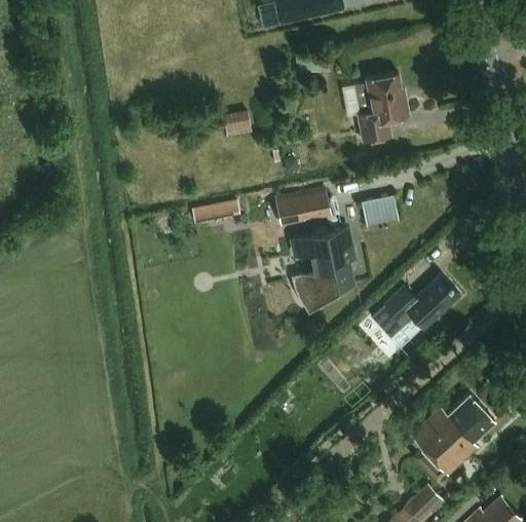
[(276,0),(272,1),(273,5),(278,27),(318,17),(314,0),(276,0)]
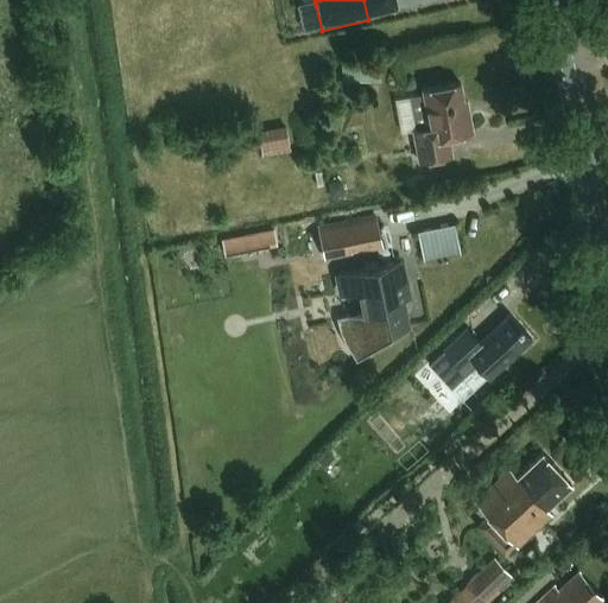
[(423,100),(410,102),(416,135),(413,135),(418,166),(451,160),(448,141),(473,138),(469,116),(466,116),(460,88),(422,95),(423,100)]
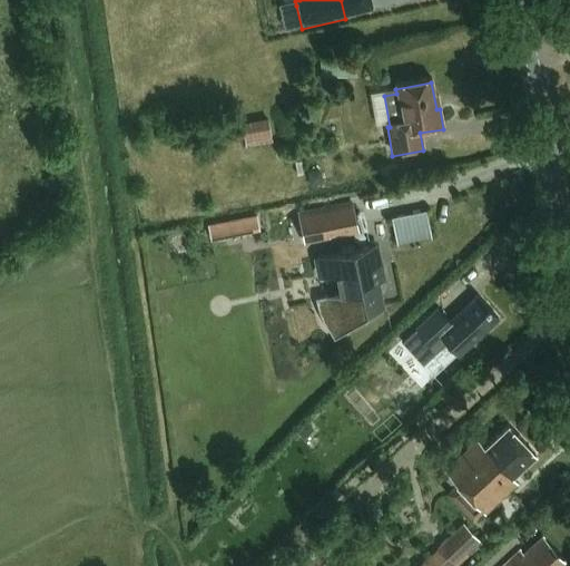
[(246,153),(273,148),(268,124),(242,128),(246,153)]
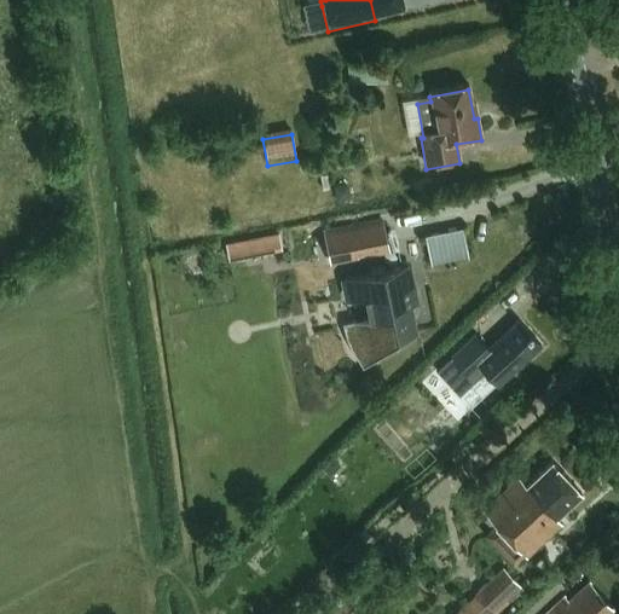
[(325,239),(331,267),(357,262),(357,261),(363,260),(363,261),(387,255),(381,227),(325,239)]
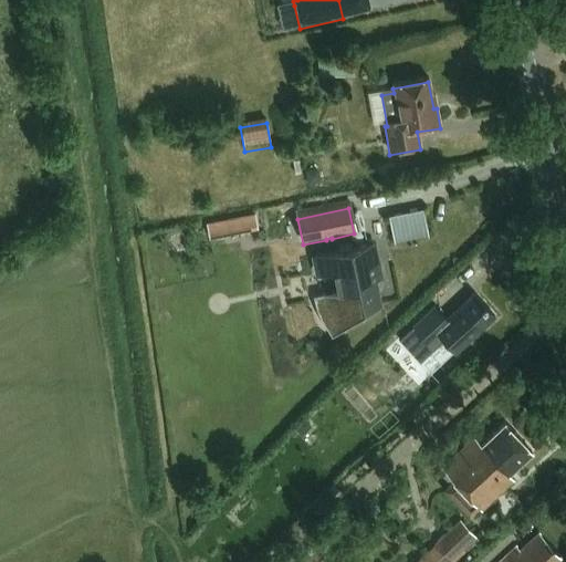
[(429,238),(423,210),(389,217),(394,243),(429,238)]
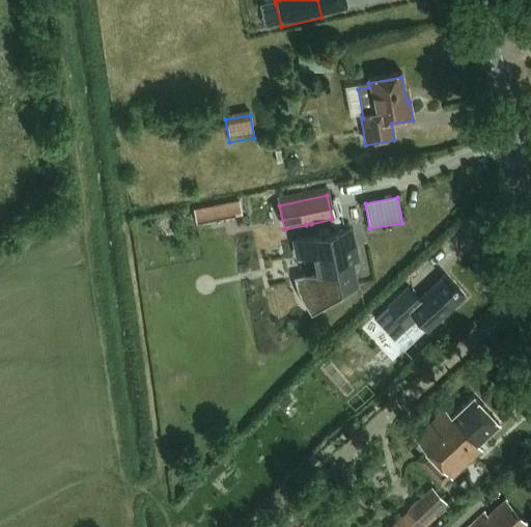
[(340,290),(359,286),(354,262),(356,262),(350,230),(295,242),(299,259),(311,257),(315,275),(294,280),(300,300),(312,316),(340,290)]
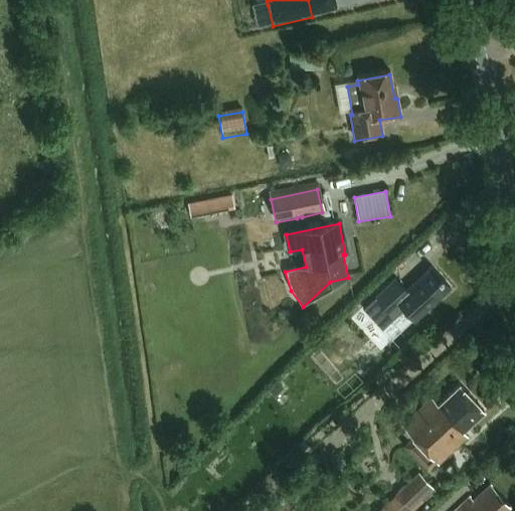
[(377,301),(362,314),(375,328),(380,333),(404,312),(414,323),(450,291),(431,270),(406,293),(395,281),(375,299),(377,301)]
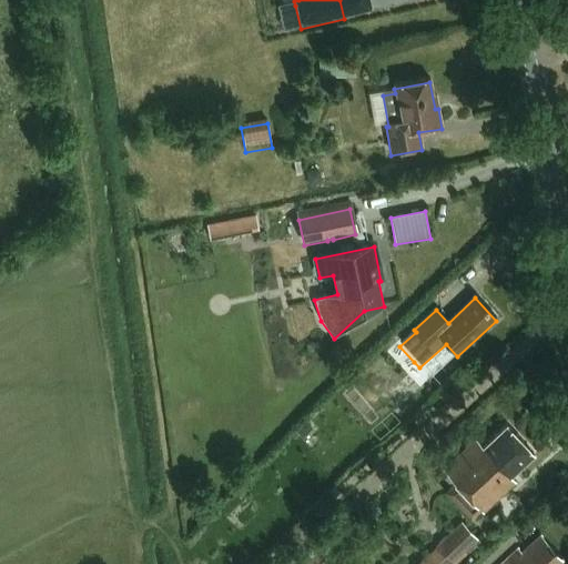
[(517,487),(510,481),(534,459),(508,431),(485,453),(477,445),(444,475),(484,519),(517,487)]
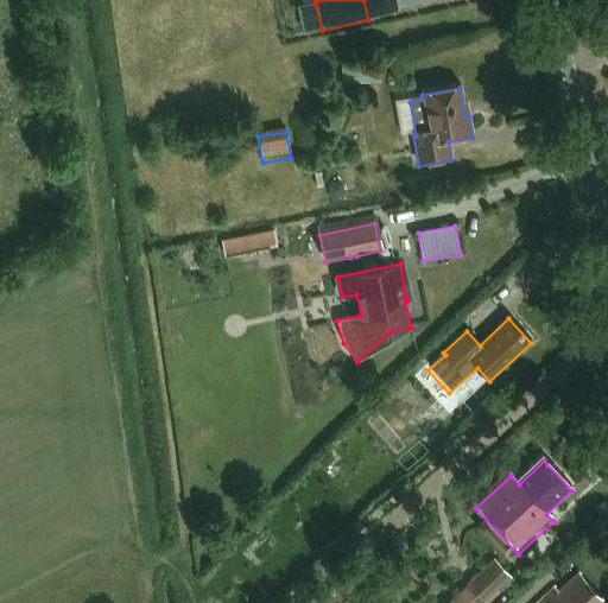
[(494,563),(450,602),(489,602),(512,582),(494,563)]
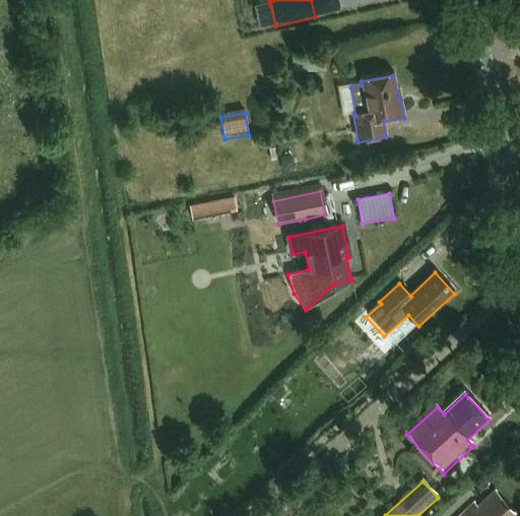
[(476,508),(468,515),(516,515),(497,495),(479,512),(476,508)]
